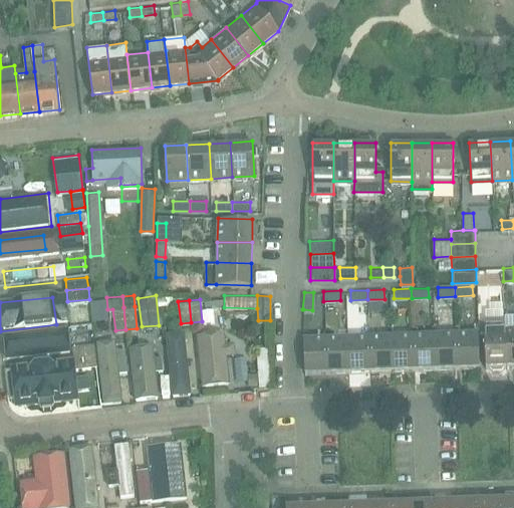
[(506,363),(505,325),(504,315),(483,315),(485,364),(489,364),(492,367),(501,367),(503,364),(506,363)]
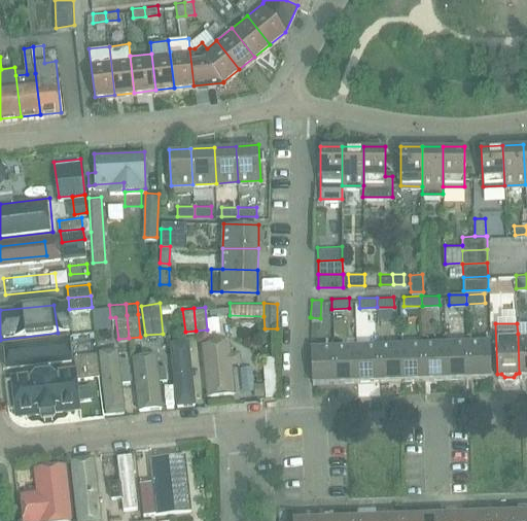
[(98,362),(97,351),(95,331),(71,333),(74,354),(76,366),(98,362)]
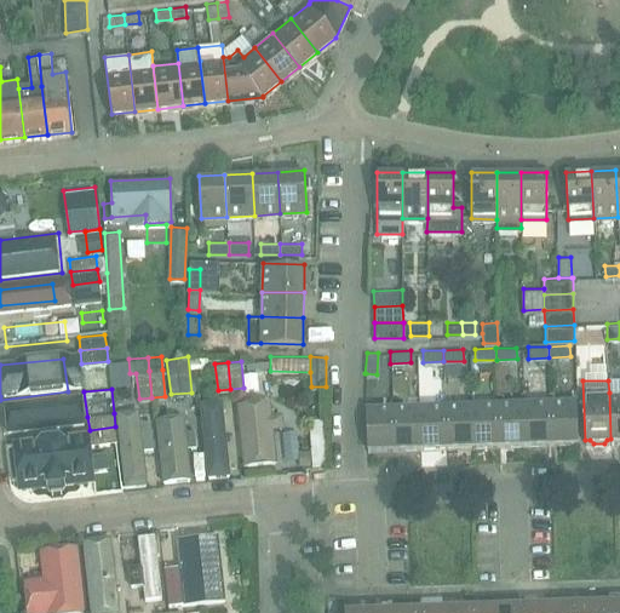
[(619,391),(609,393),(610,439),(619,439),(619,391)]
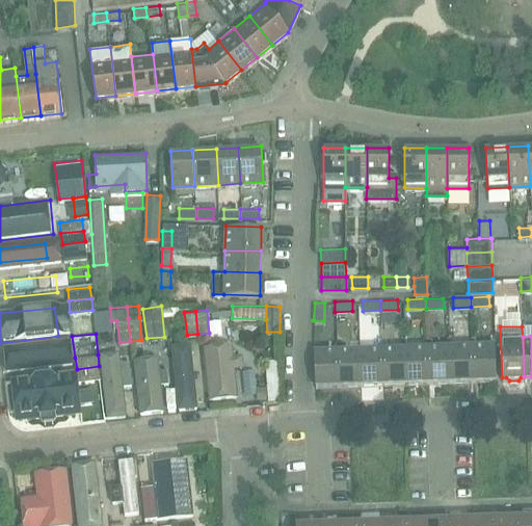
[(495,342),(471,343),(473,378),(496,377),(495,342)]
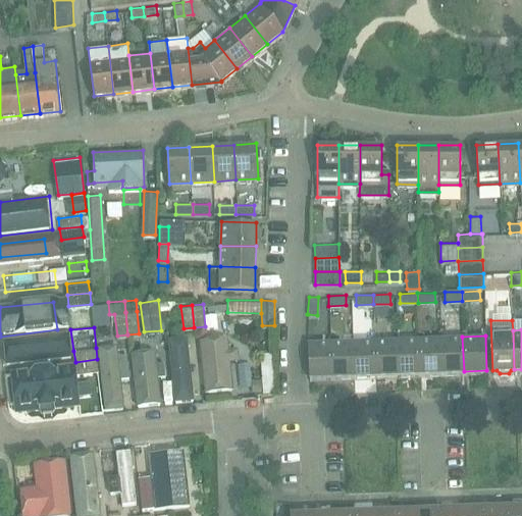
[(462,337),(439,338),(441,372),(464,371),(462,337)]
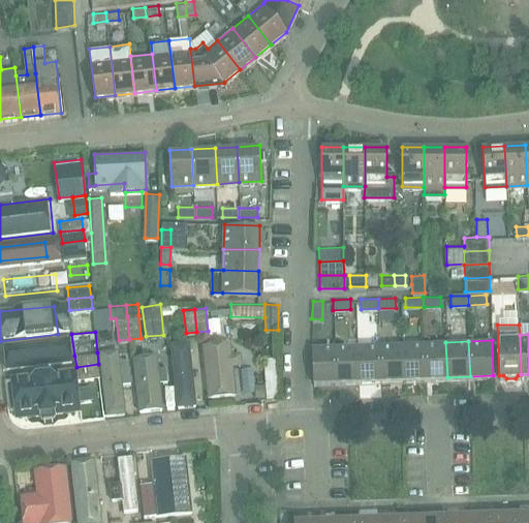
[(424,342),(402,343),(403,378),(426,378),(424,342)]
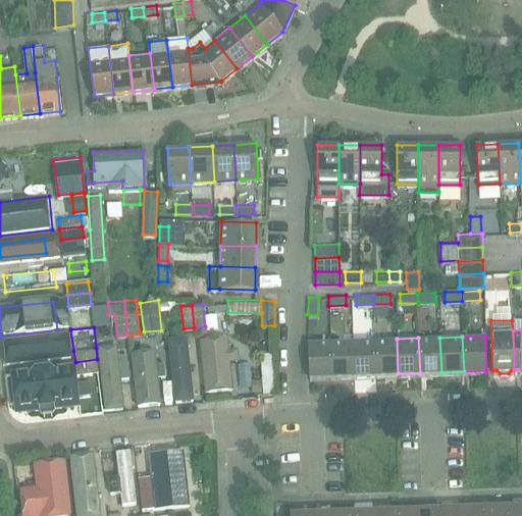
[(439,338),(418,338),(420,373),(441,372),(439,338)]
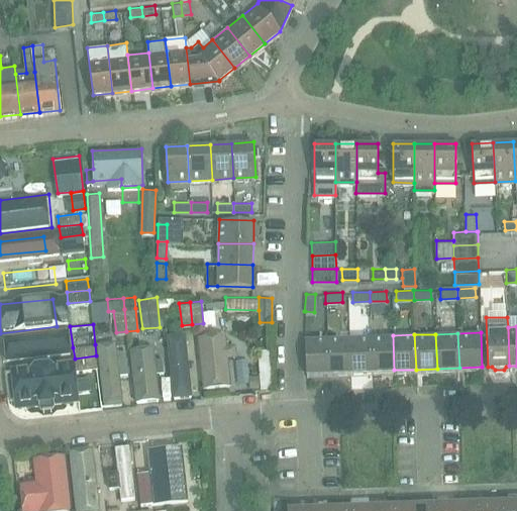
[(185,335),(164,337),(172,397),(191,395),(185,335)]
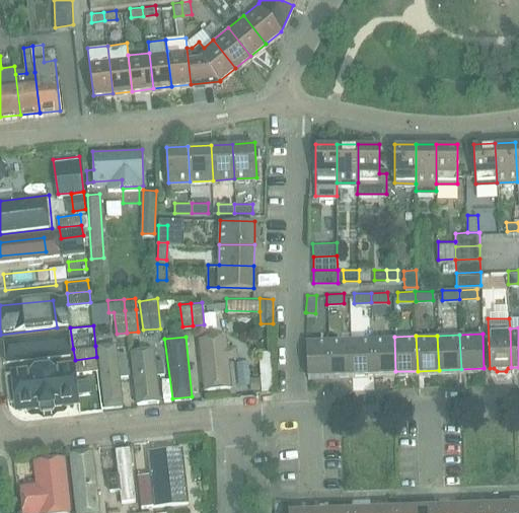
[(394,337),(372,338),(373,372),(395,371),(394,337)]
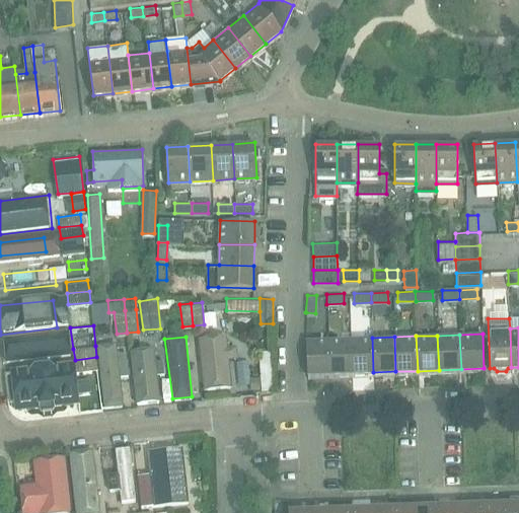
[(350,338),(327,339),(329,374),(351,373),(350,338)]
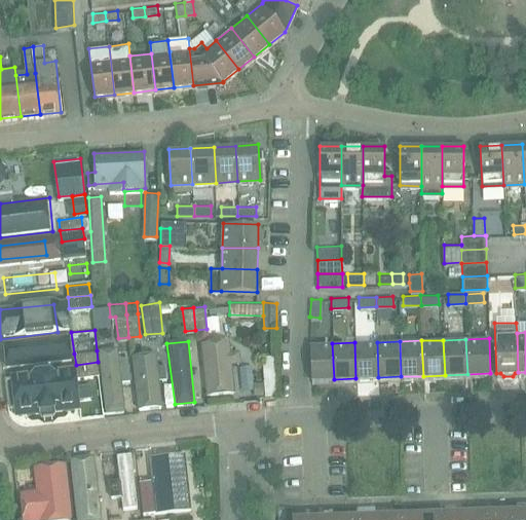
[(377,342),(354,342),(355,378),(378,377),(377,342)]
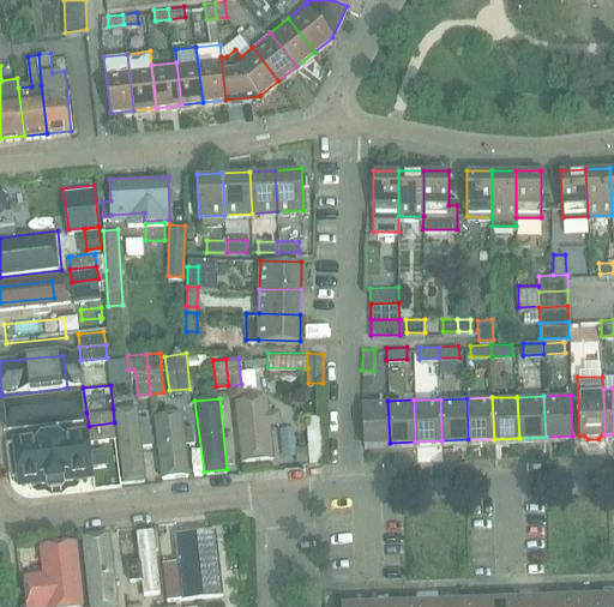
[(390,443),(387,401),(362,402),(363,443),(390,443)]
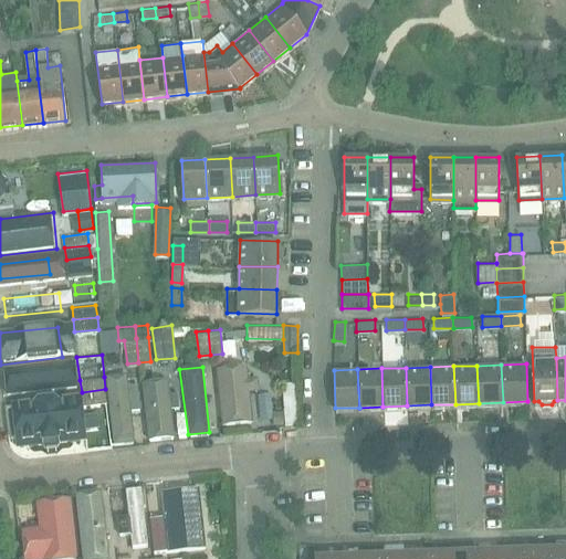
[(249,370),(216,373),(222,431),(255,426),(249,370)]
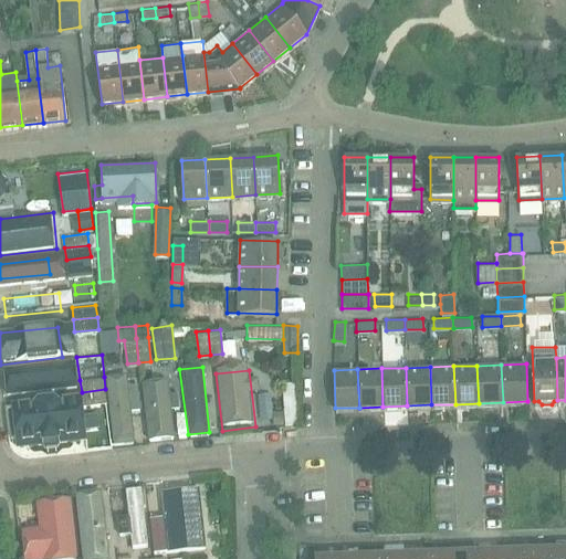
[(56,372),(13,377),(14,392),(58,387),(56,372)]
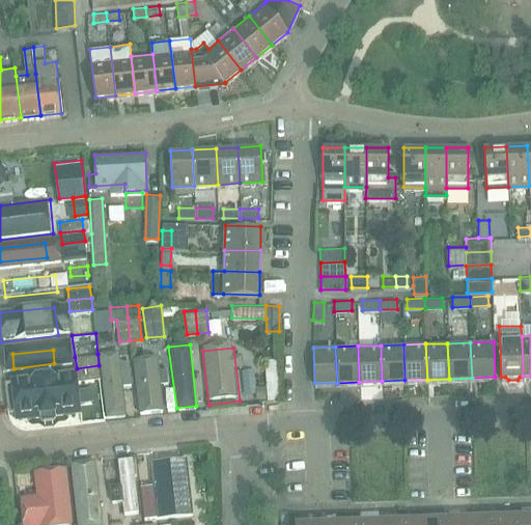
[(126,351),(98,354),(99,365),(101,377),(105,416),(135,413),(126,351)]
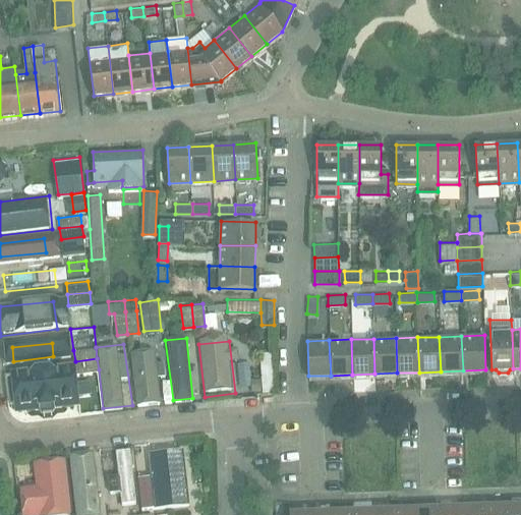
[(266,347),(254,347),(254,374),(266,374),(266,347)]
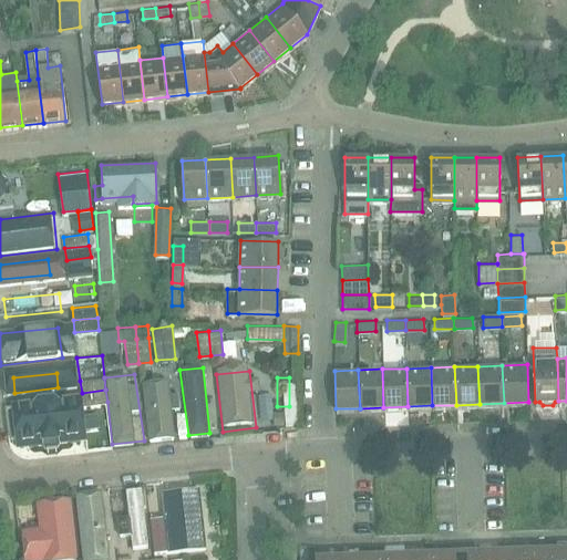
[(168,383),(142,385),(147,441),(175,437),(168,383)]
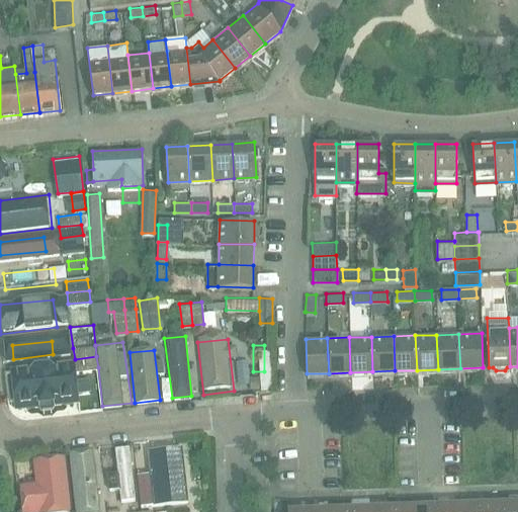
[(98,367),(96,356),(75,359),(75,364),(76,369),(98,367)]
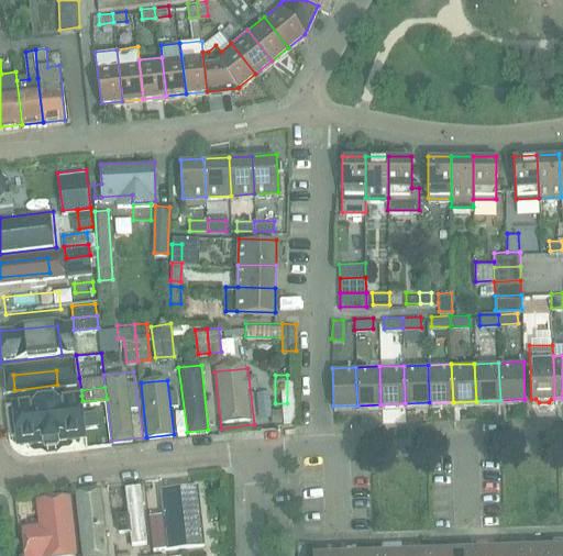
[(81,396),(12,403),(17,443),(87,435),(83,401),(81,396)]
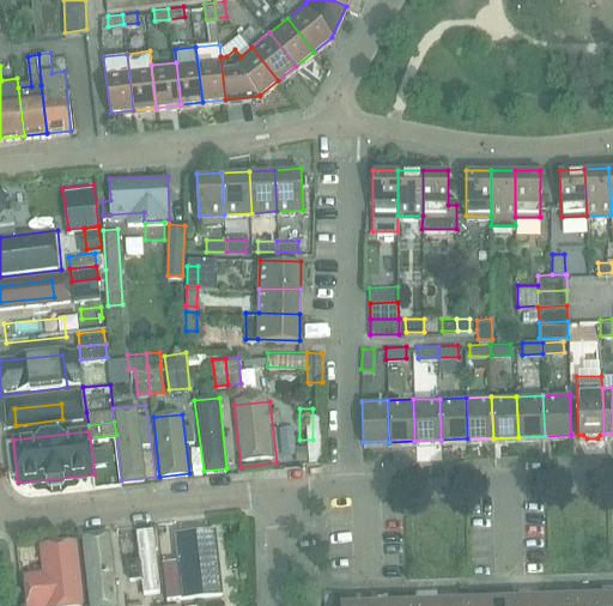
[(152,532),(133,533),(133,545),(126,546),(127,563),(139,562),(141,594),(158,592),(152,532)]
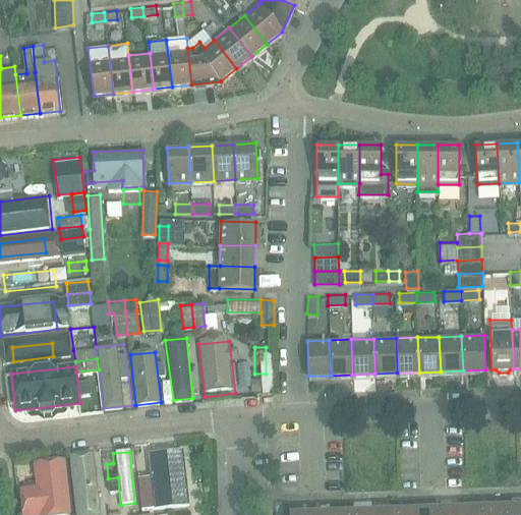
[(151,477),(137,479),(141,513),(153,512),(175,508),(168,453),(148,455),(151,477)]
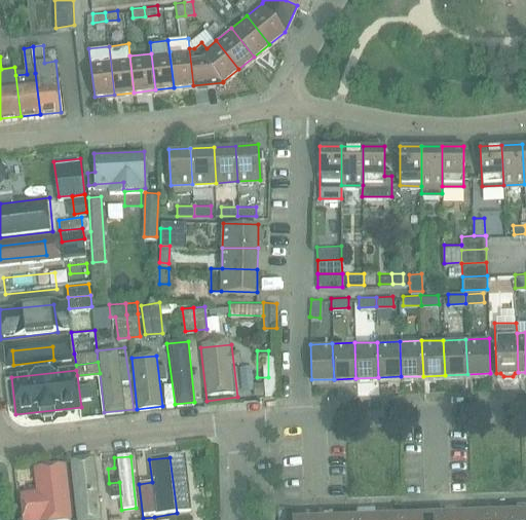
[(105,519),(99,458),(69,461),(75,519),(105,519)]
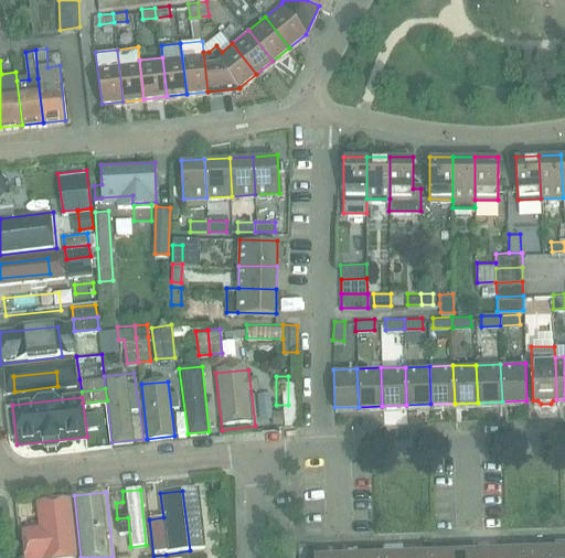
[(75,557),(70,497),(34,502),(38,527),(21,529),(25,557),(75,557)]
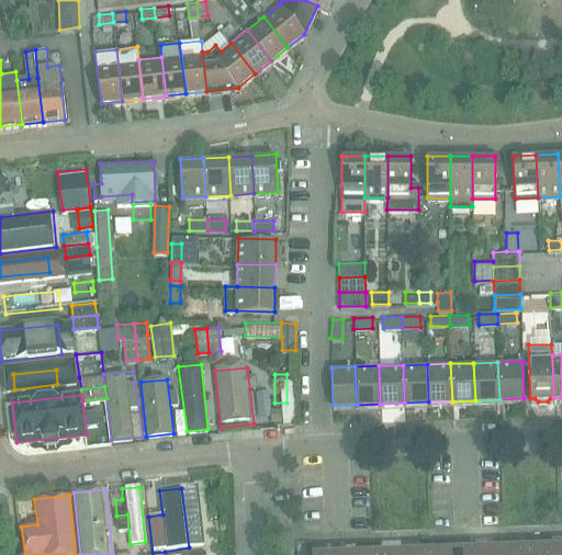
[(561,554),(561,542),(537,543),(537,554),(561,554)]
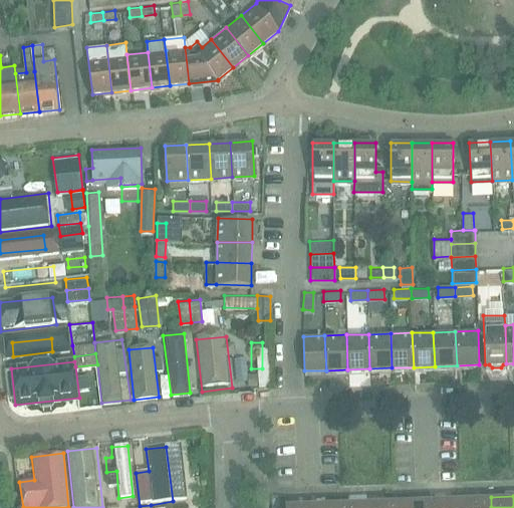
[(491,507),(491,497),(470,498),(470,507),(491,507)]
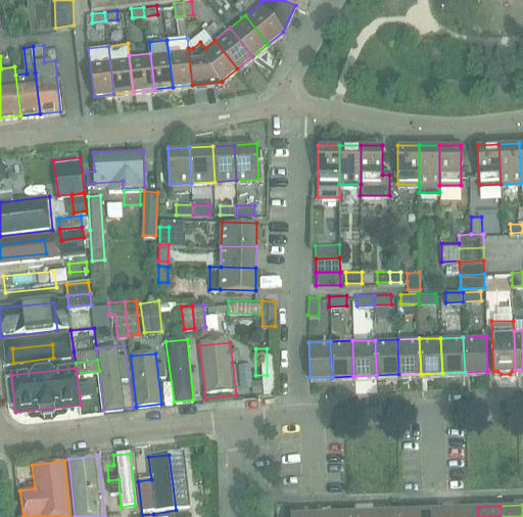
[(458,516),(458,507),(438,508),(438,516),(458,516)]
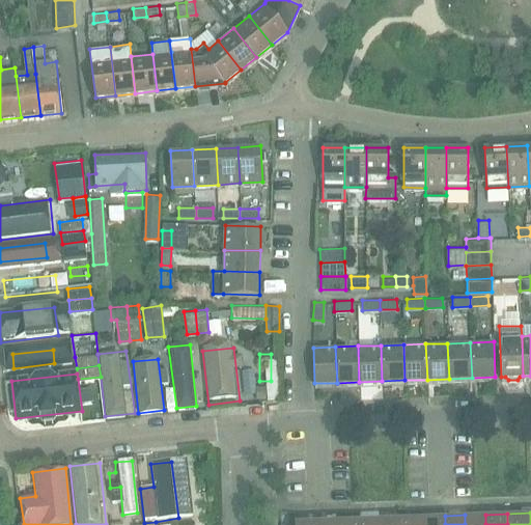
[(485,524),(485,515),(465,515),(465,524),(485,524)]
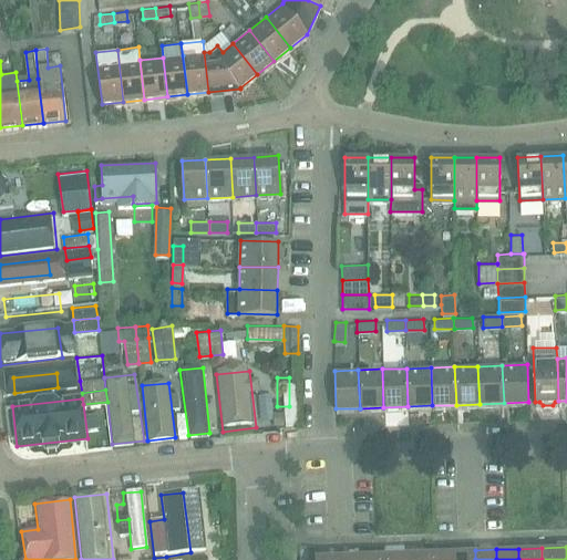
[(475,559),(475,550),(452,551),(451,559),(475,559)]
